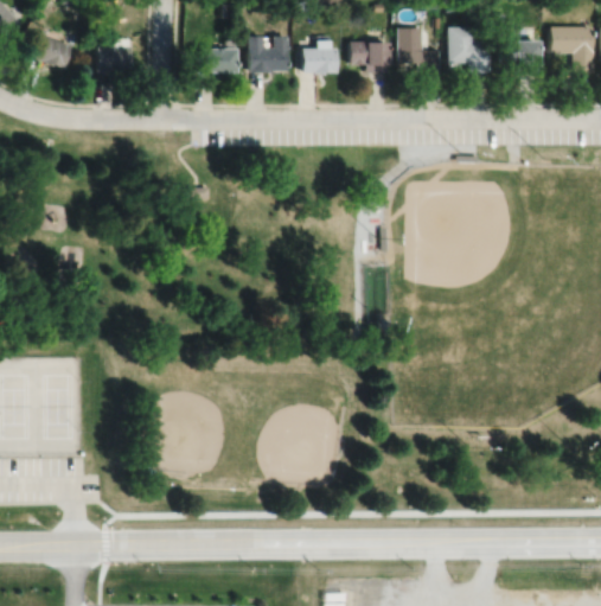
[(0,0),(0,33),(5,39),(23,23),(0,0)]
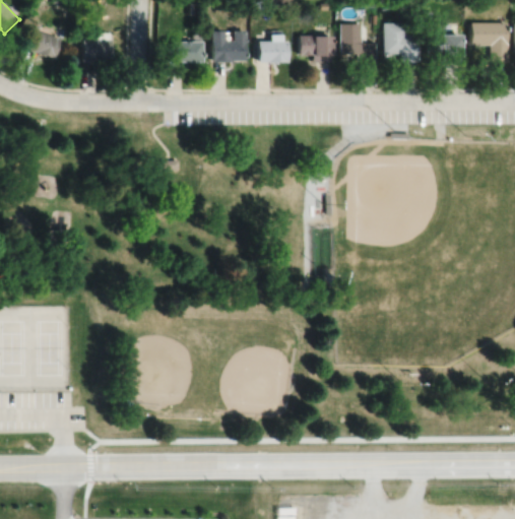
[(255,0),(255,8),(266,8),(266,0),(255,0)]
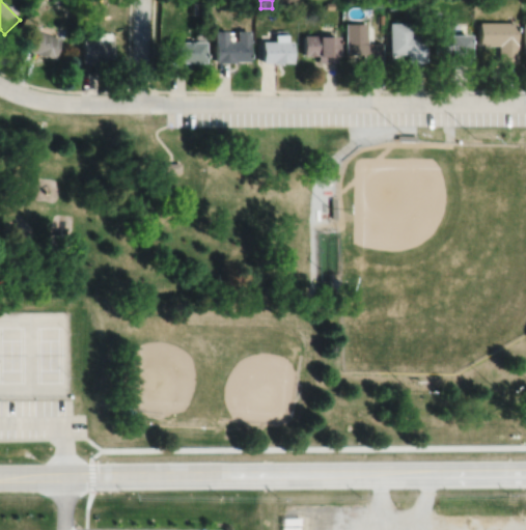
[(437,11),(437,20),(445,20),(445,11),(437,11)]
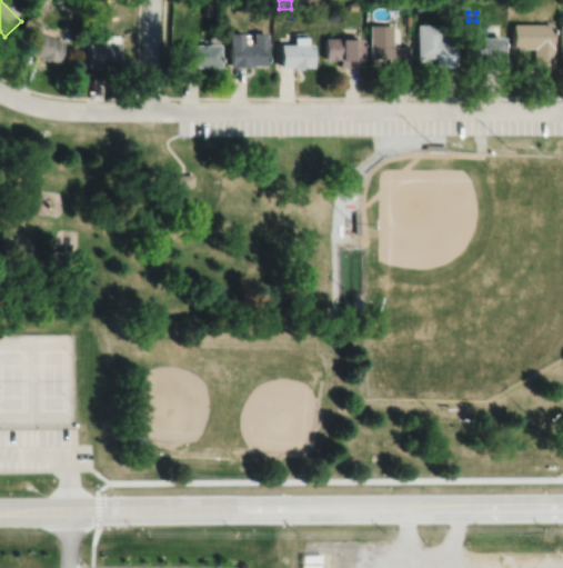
[(422,25),(422,58),(441,58),(441,68),(462,67),(462,37),(446,37),(446,25),(422,25)]
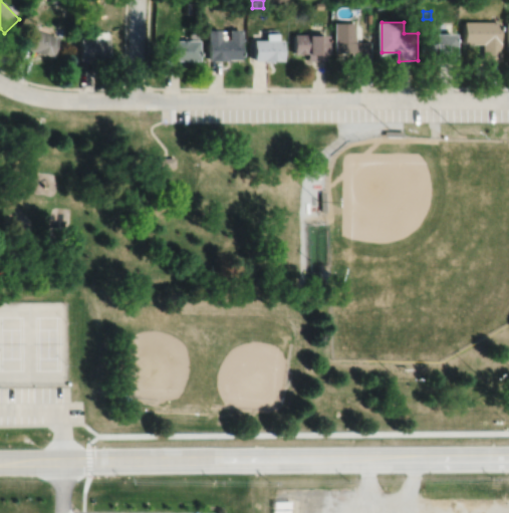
[(468,22),(468,44),(486,44),(486,60),(505,60),(504,22),(468,22)]
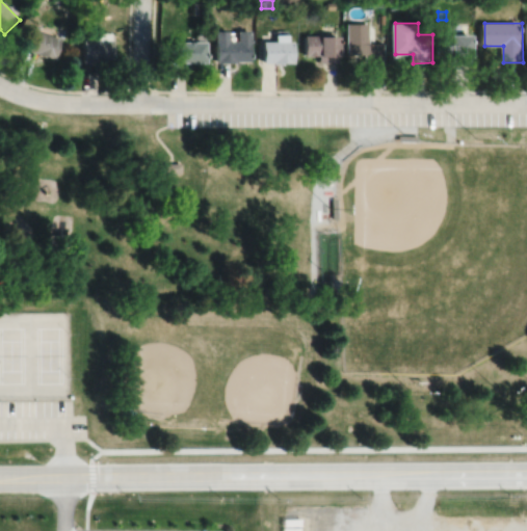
[(350,24),(350,55),(368,55),(368,63),(388,63),(388,44),(372,44),(372,24),(350,24)]
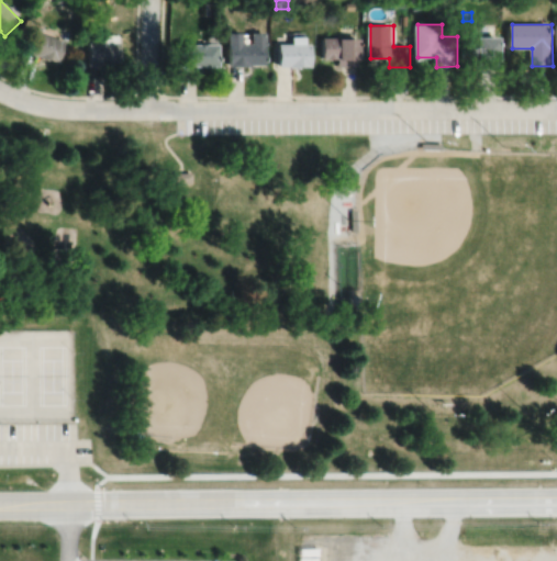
[(39,32),(32,54),(62,63),(68,42),(39,32)]
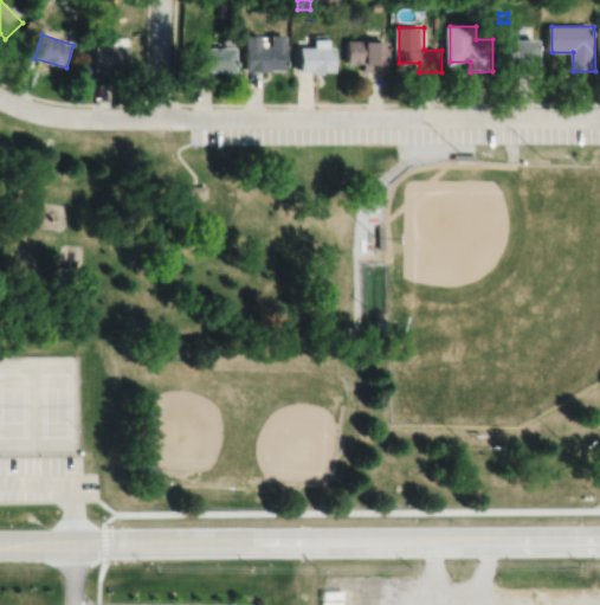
[(247,36),(247,72),(271,72),(271,71),(288,71),(288,36),(247,36)]
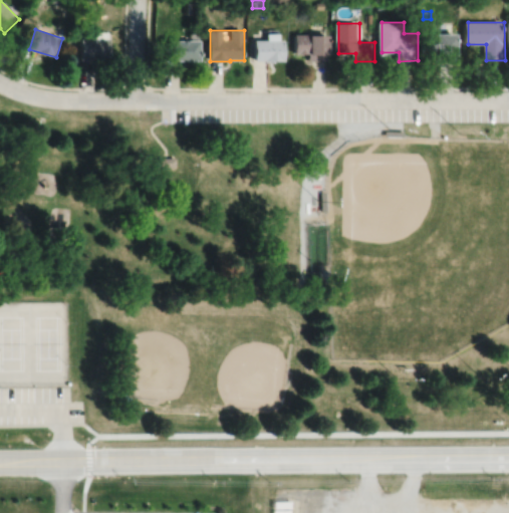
[(83,39),(83,61),(104,61),(104,60),(112,60),(112,39),(111,39),(111,32),(97,32),(97,39),(83,39)]
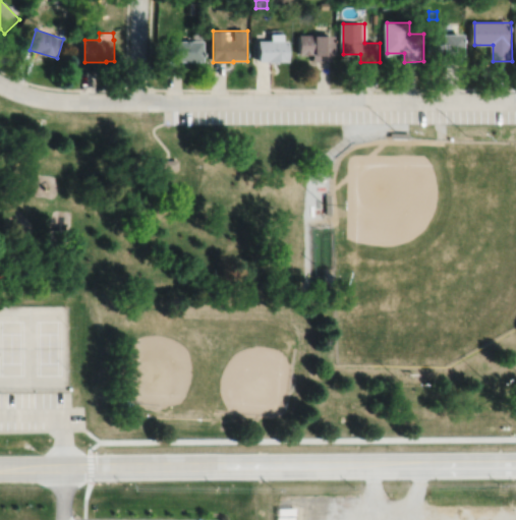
[(260,42),(260,63),(289,62),(289,42),(285,42),(285,35),(273,35),(273,42),(260,42)]
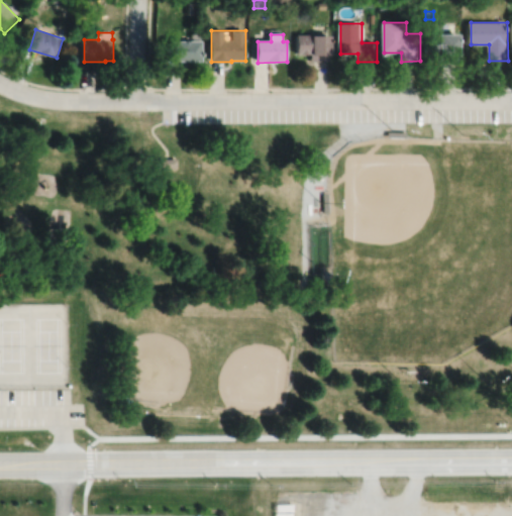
[(299,34),(299,55),(313,54),(313,62),(333,61),(332,35),(314,35),(314,34),(299,34)]
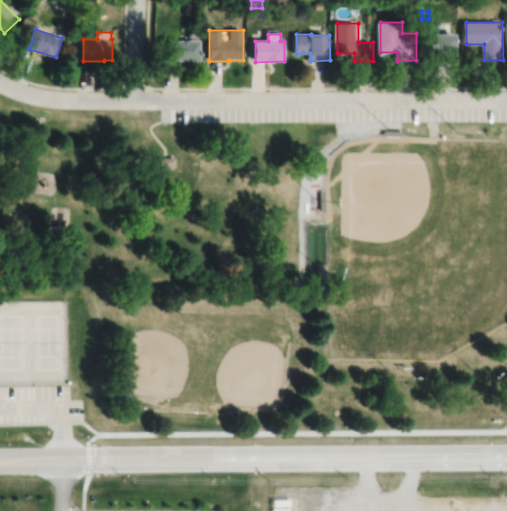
[(423,34),(423,54),(438,54),(438,60),(456,60),(456,56),(458,56),(458,35),(439,35),(439,34),(423,34)]
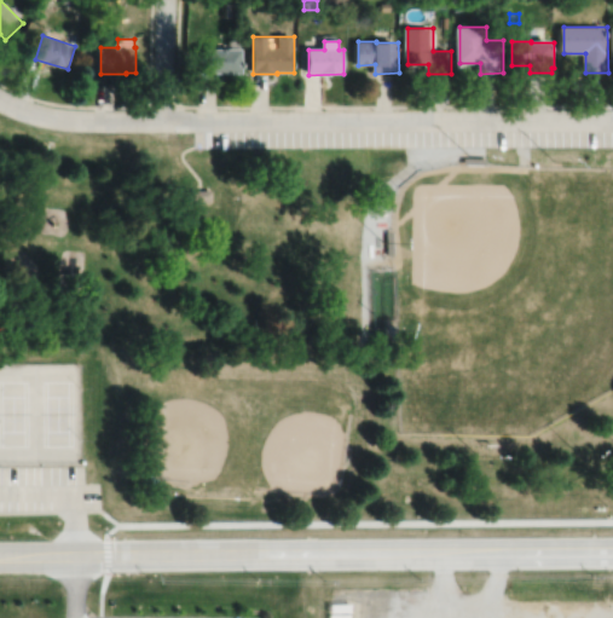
[(200,50),(201,74),(243,74),(243,50),(200,50)]
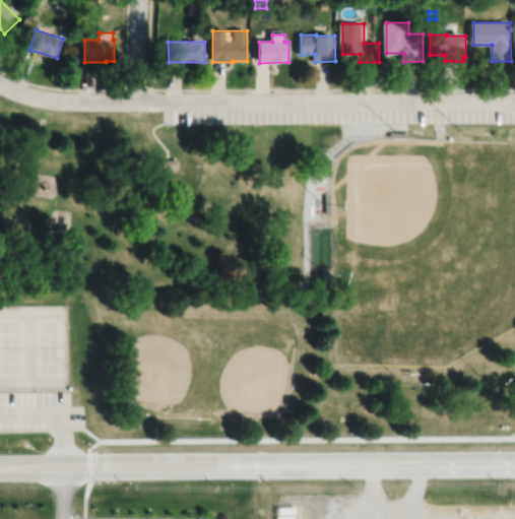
[(330,138),(338,149),(347,142),(338,131),(330,138)]
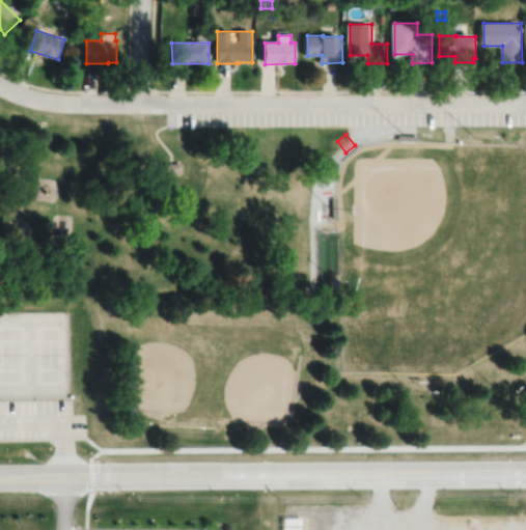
[(185,161),(185,172),(166,172),(166,161),(185,161)]
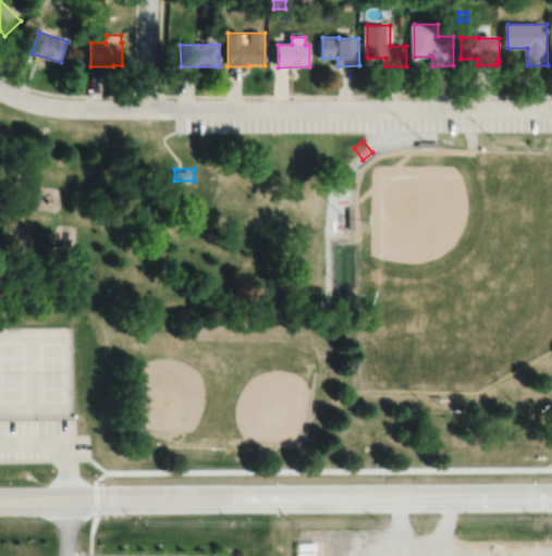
[(356,555),(356,536),(299,535),(299,555),(356,555)]
